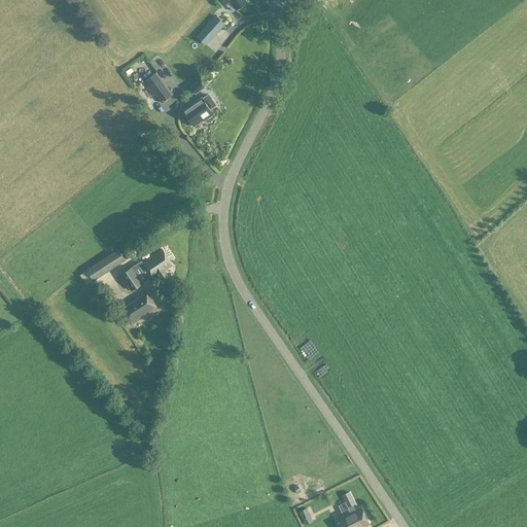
[(245,0),(222,0),(226,4),(227,3),(234,11),(247,2),(245,0)]
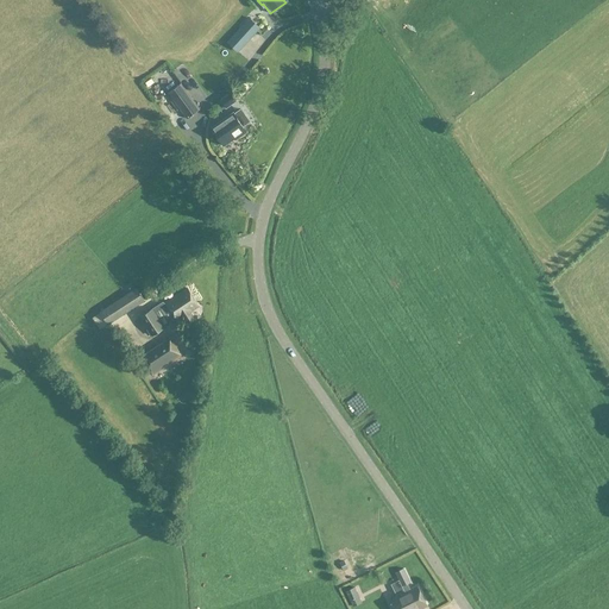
[(259,27),(250,18),(228,42),(238,51),(259,27)]
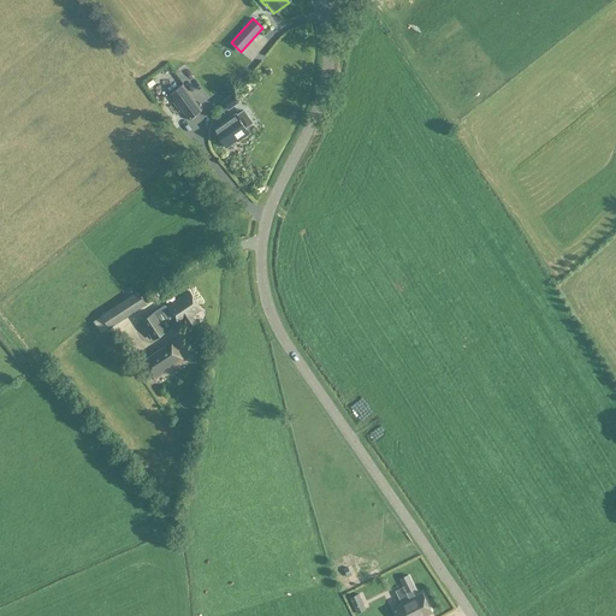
[(183,84),(171,94),(189,120),(202,111),(183,84)]
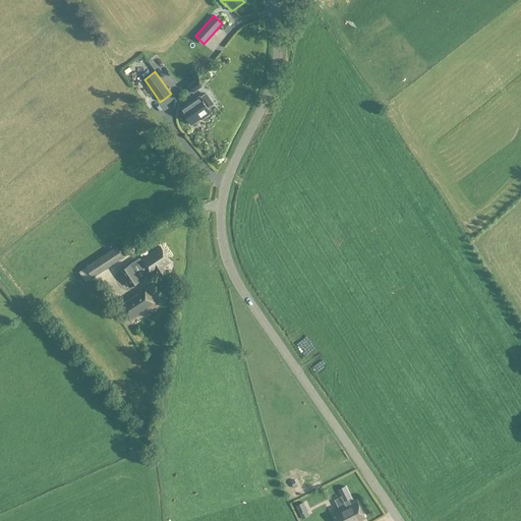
[(201,87),(197,79),(189,85),(194,93),(201,87)]
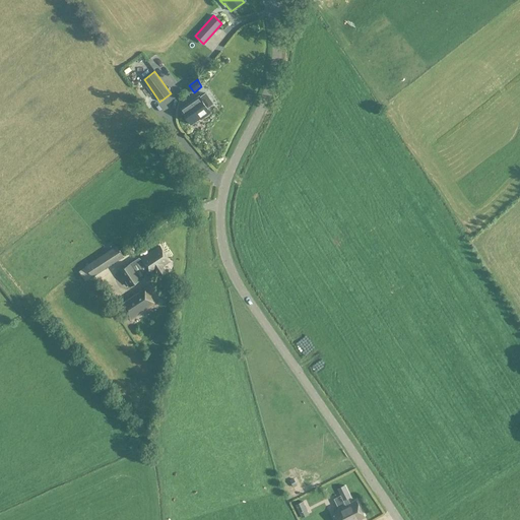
[(200,118),(201,119),(210,113),(207,108),(213,104),(206,93),(200,98),(199,96),(181,110),(192,125),(200,118)]
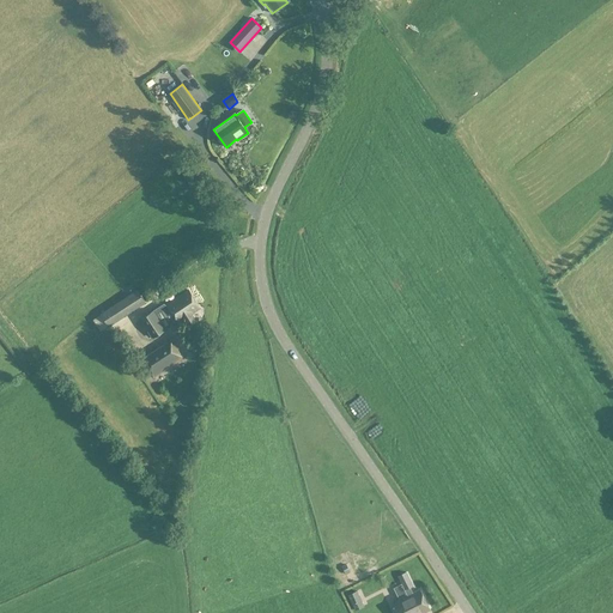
[(168,307),(165,309),(162,311),(171,325),(177,321),(178,322),(184,319),(189,326),(196,321),(192,314),(201,308),(189,290),(167,305),(168,307)]
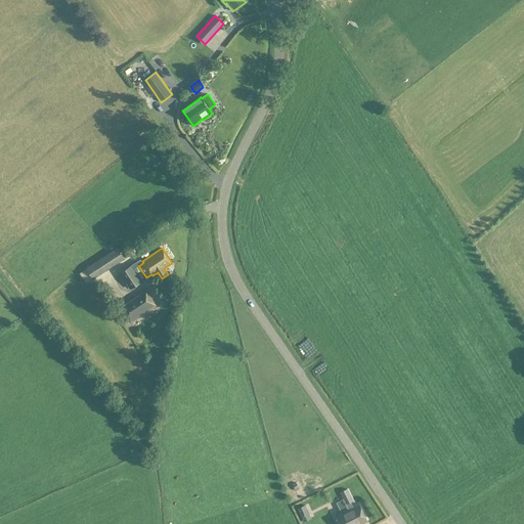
[(87,269),(82,273),(87,281),(92,278),(93,279),(124,259),(118,249),(87,269)]
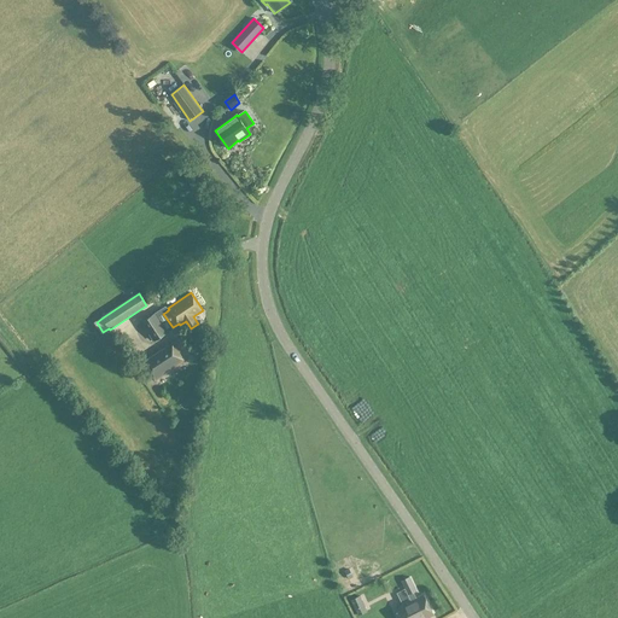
[(155,340),(167,332),(155,314),(143,322),(155,340)]
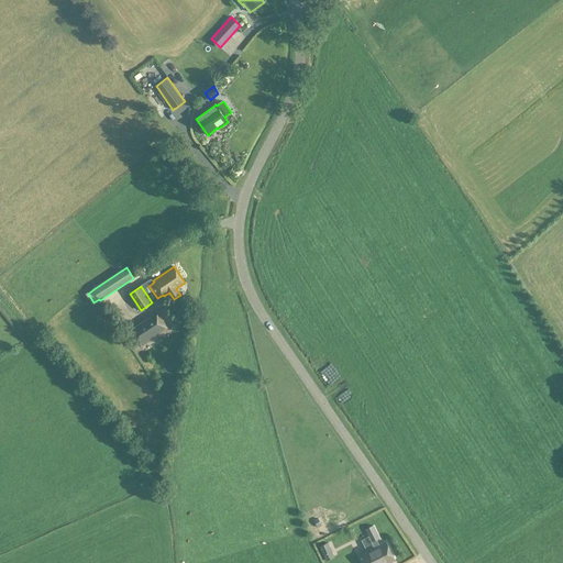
[(142,348),(169,329),(158,312),(131,331),(142,348)]
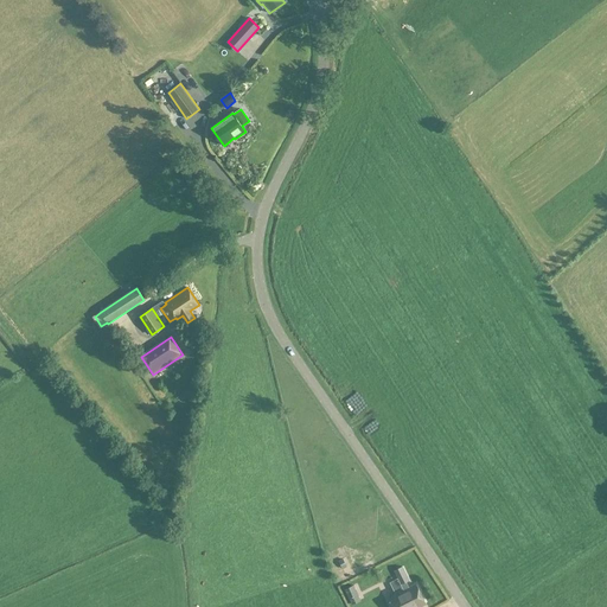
[(402,585),(407,582),(410,581),(403,567),(395,570),(398,577),(402,585)]
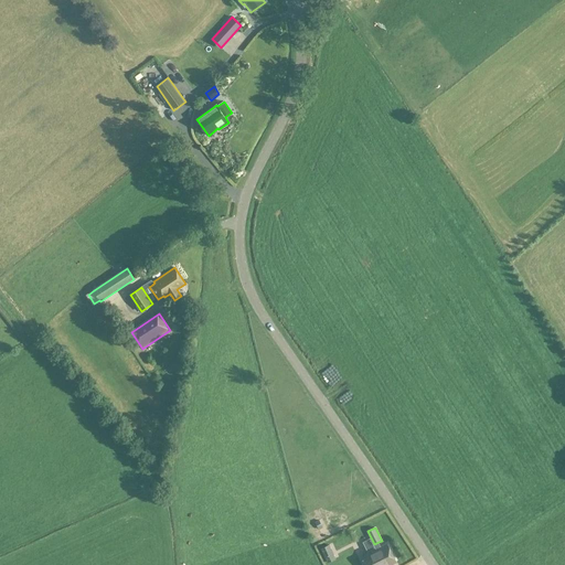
[(382,546),(379,542),(374,544),(376,550),(363,556),(362,556),(366,564),(390,564),(397,562),(388,543),(382,546)]
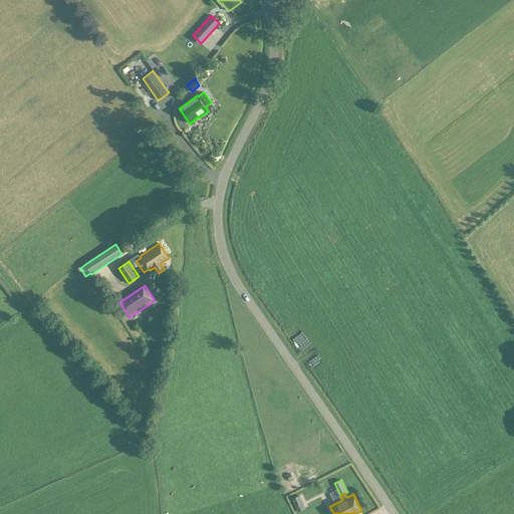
[(298,512),(306,509),(300,496),(292,500),(298,512)]
